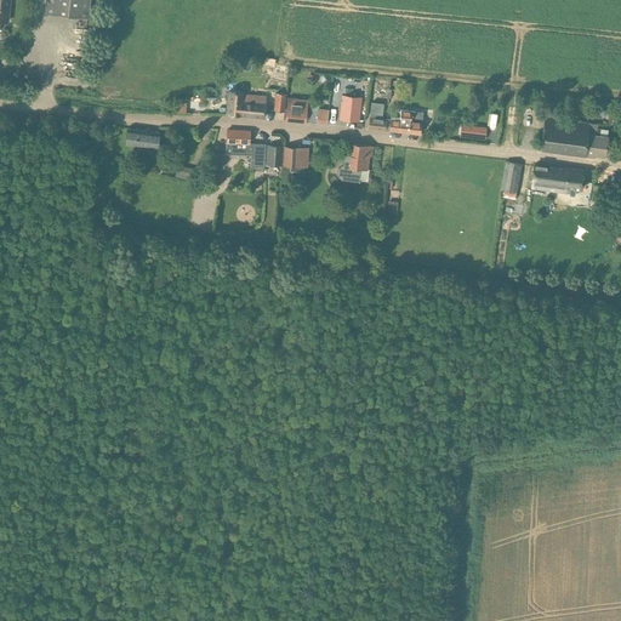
[(0,0),(0,21),(7,22),(10,0),(0,0)]
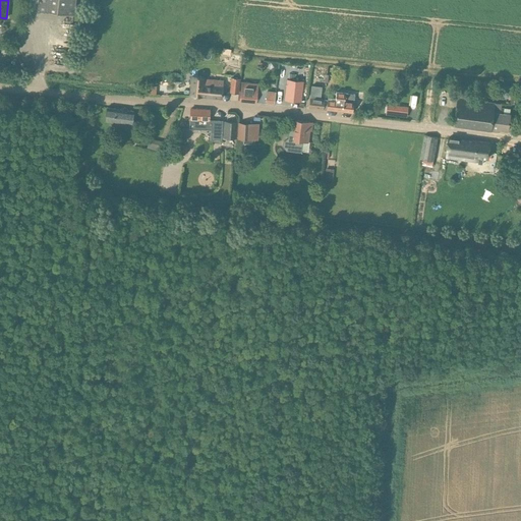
[(75,0),(39,0),(38,12),(73,16),(75,0)]
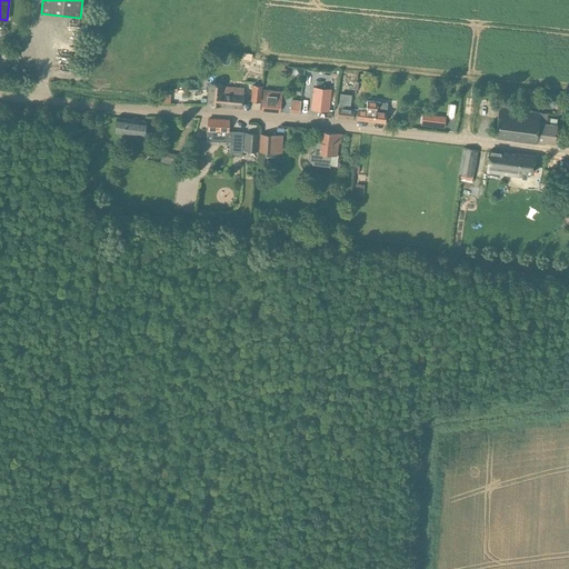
[(249,59),(247,71),(260,73),(262,62),(249,59)]
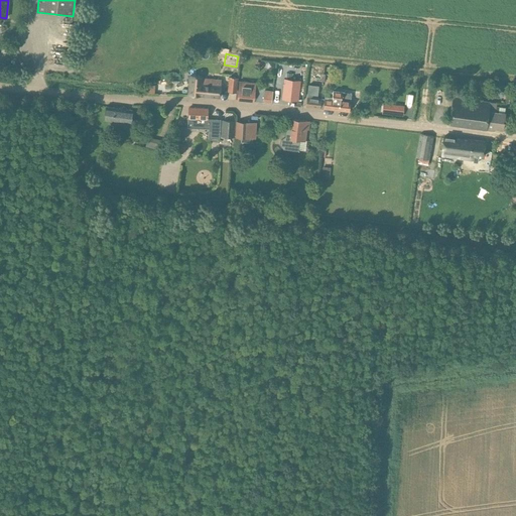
[(202,78),(201,86),(200,96),(220,98),(222,80),(202,78)]
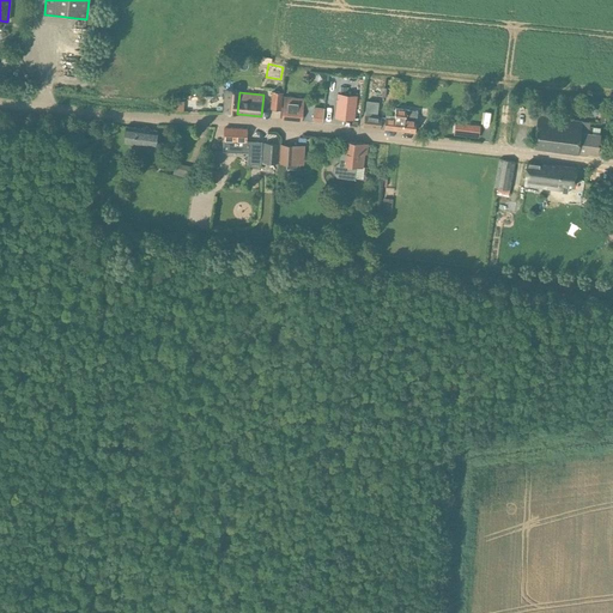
[(273,92),(272,109),(280,110),(283,93),(273,92)]
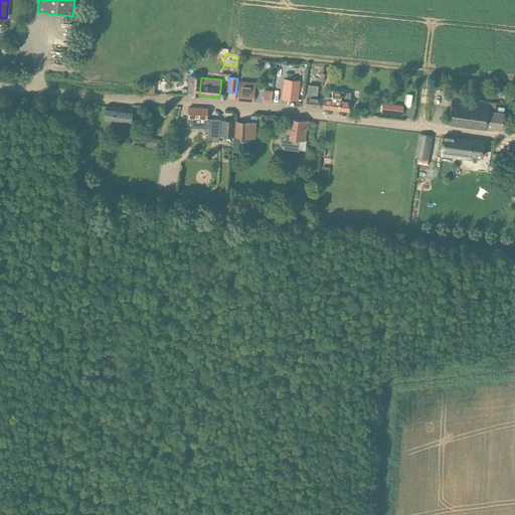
[(292,77),(290,98),(302,99),(305,78),(298,77),(292,77)]
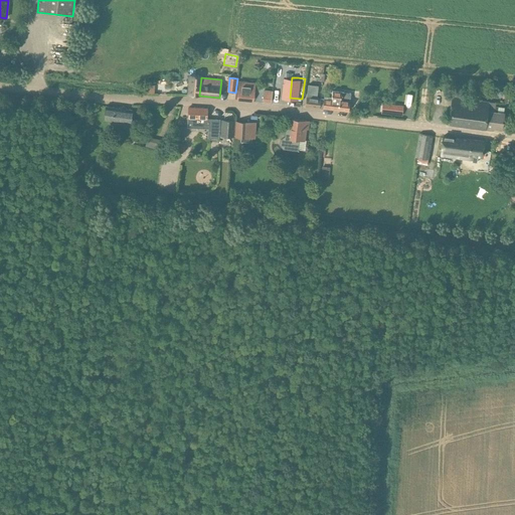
[(238,80),(237,91),(237,100),(260,102),(261,93),(253,92),(254,81),(238,80)]
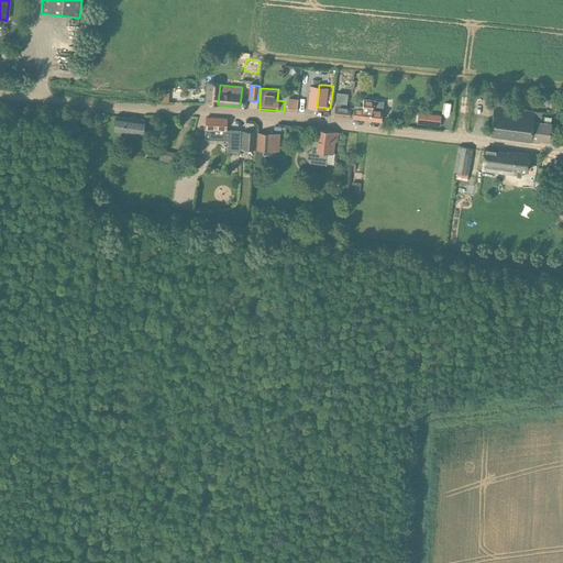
[(334,117),(339,117),(349,118),(353,118),(354,108),(346,107),(348,94),(338,92),(334,117)]
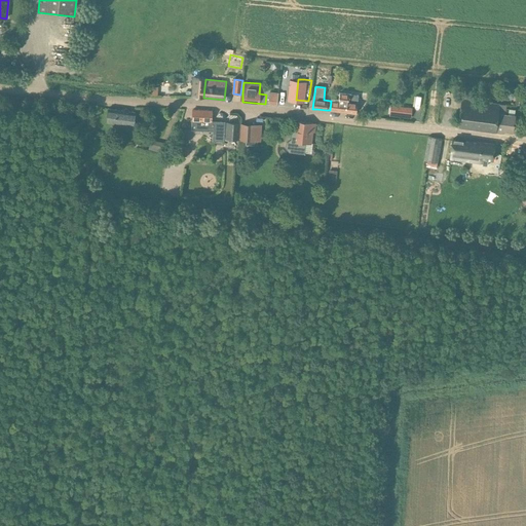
[(278,94),(269,92),(268,104),(276,105),(278,94)]
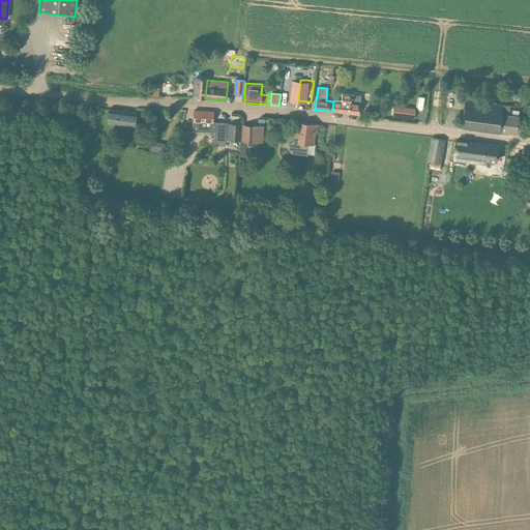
[(333,101),(332,111),(332,112),(358,115),(360,96),(342,93),(341,101),(334,101),(333,101)]
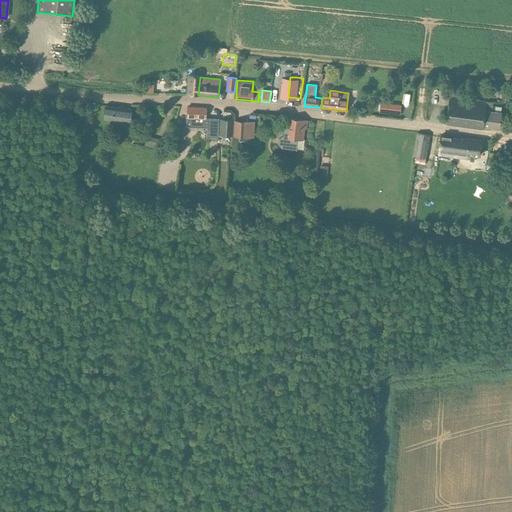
[(510,94),(503,93),(501,101),(508,103),(510,94)]
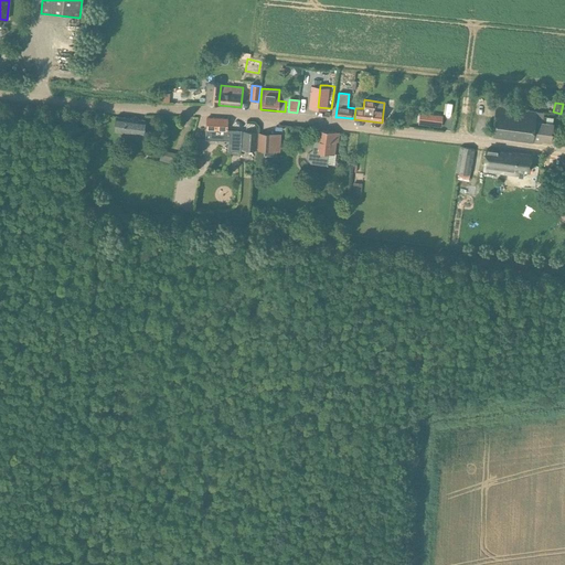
[(544,112),(496,105),(493,120),(492,135),(491,136),(540,142),(541,139),(551,141),(554,124),(543,123),(544,112)]
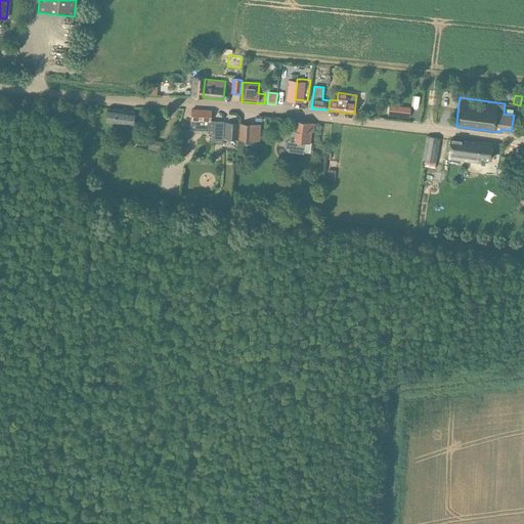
[(389,98),(388,110),(393,110),(393,104),(395,104),(396,99),(389,98)]
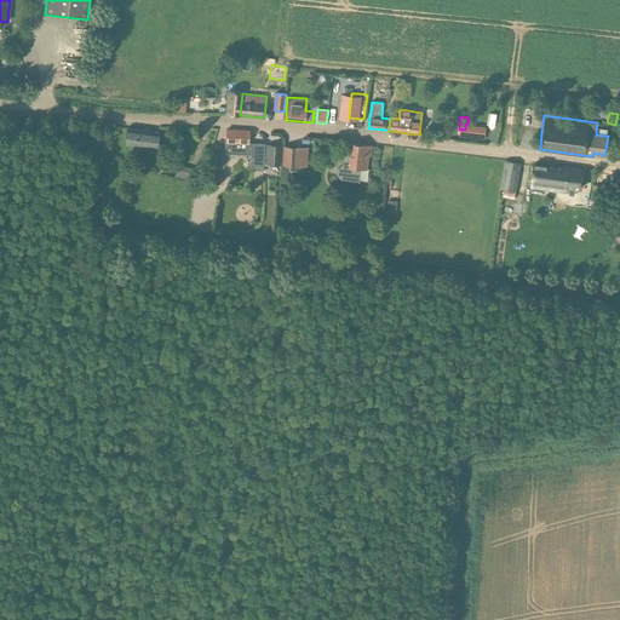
[(127,128),(126,141),(126,143),(136,144),(135,151),(158,154),(160,132),(127,128)]
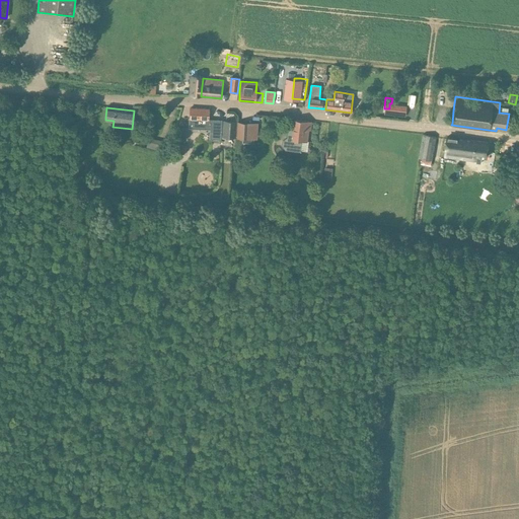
[(209,108),(191,107),(190,119),(190,128),(196,128),(210,129),(210,132),(221,133),(221,121),(208,120),(209,108)]
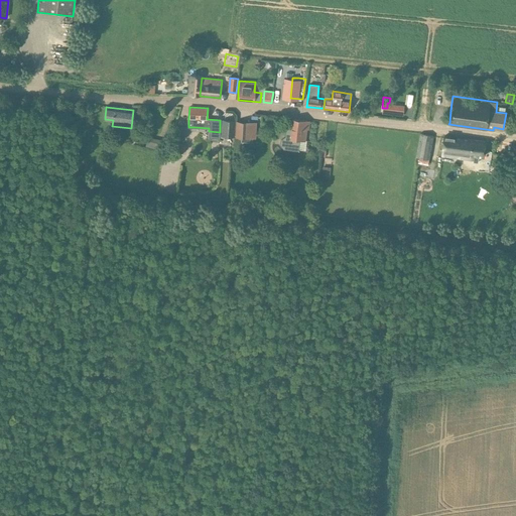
[(305,140),(306,131),(307,121),(293,119),(290,137),(285,136),(280,140),(280,144),(283,148),(297,150),(299,139),(305,140)]
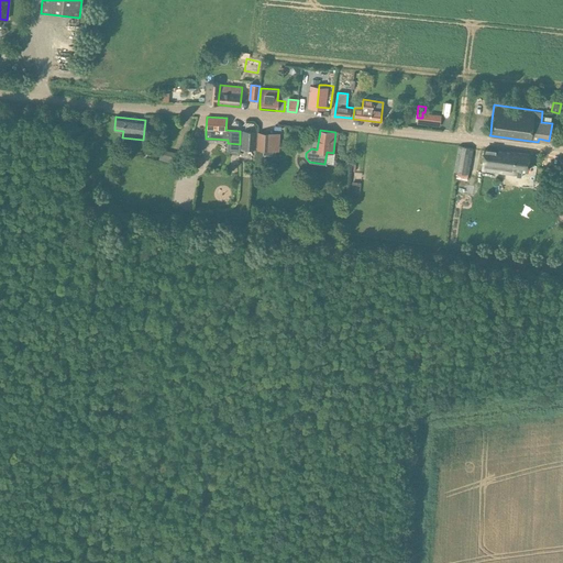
[(243,132),(241,150),(255,151),(257,133),(243,132)]
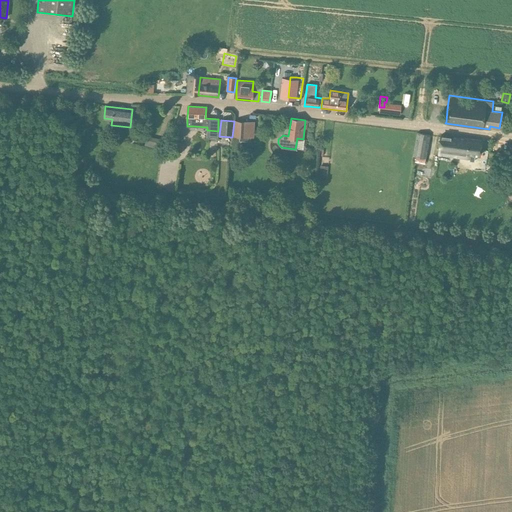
[(246,122),(234,121),(232,137),(233,137),(232,151),(238,151),(239,137),(246,137),(246,122)]
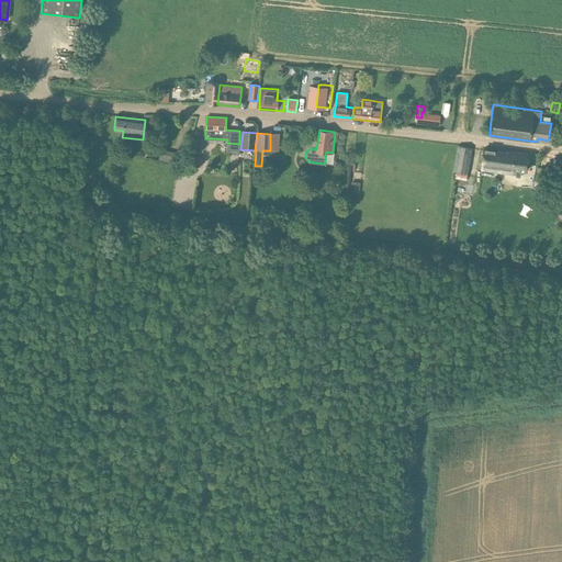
[(458,146),(456,156),(453,171),(467,175),(472,148),(458,146)]
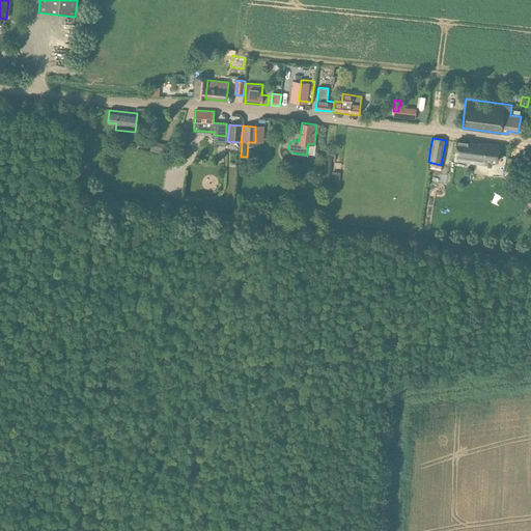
[(457,140),(455,150),(454,160),(485,164),(484,171),(491,172),(492,164),(491,164),(492,161),(497,162),(500,146),(457,140)]
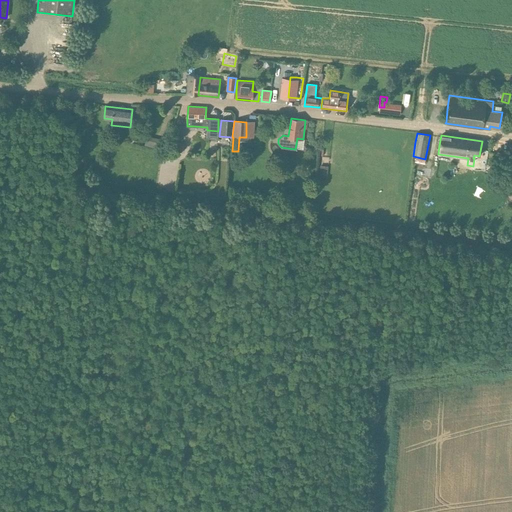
[(146,143),(158,146),(159,139),(147,137),(146,143)]
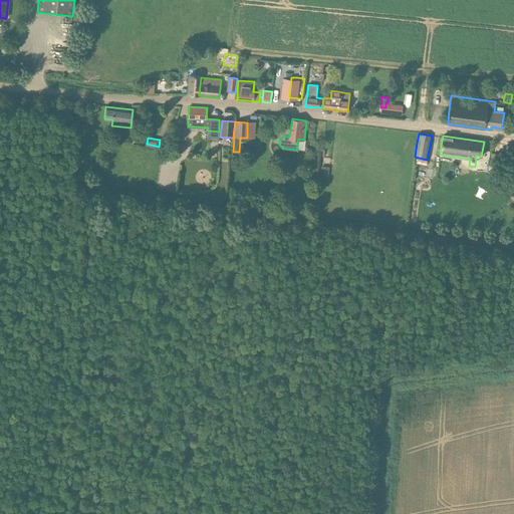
[(165,152),(164,159),(175,161),(176,154),(165,152)]
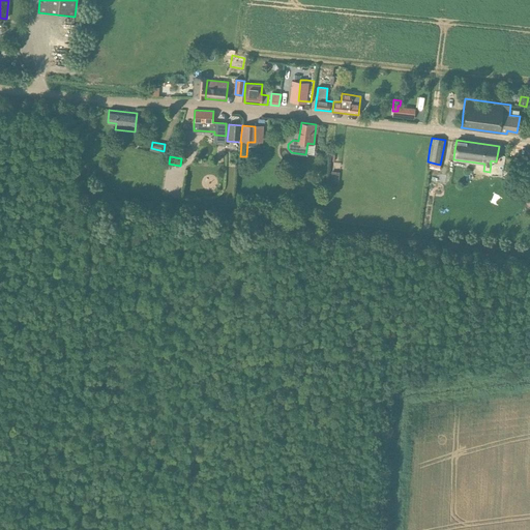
[(331,171),(330,181),(339,182),(340,172),(331,171)]
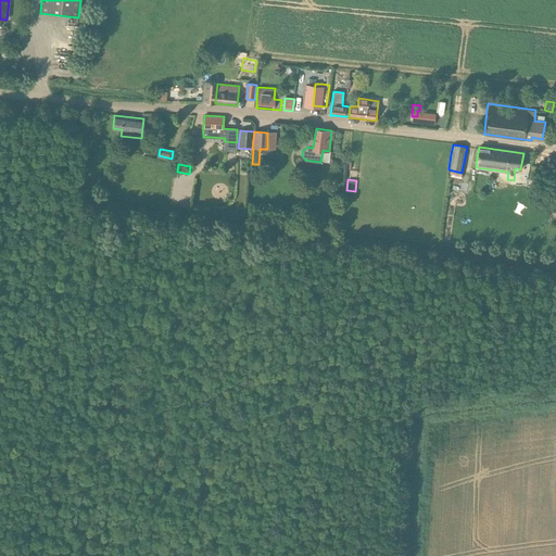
[(325,182),(317,186),(319,192),(328,190),(325,182)]
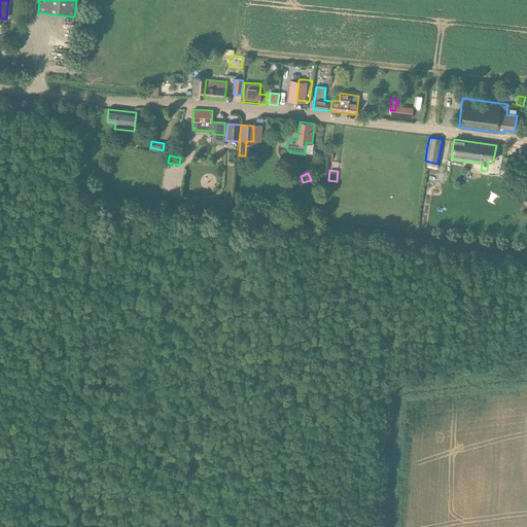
[(273,201),(271,211),(281,212),(282,202),(273,201)]
